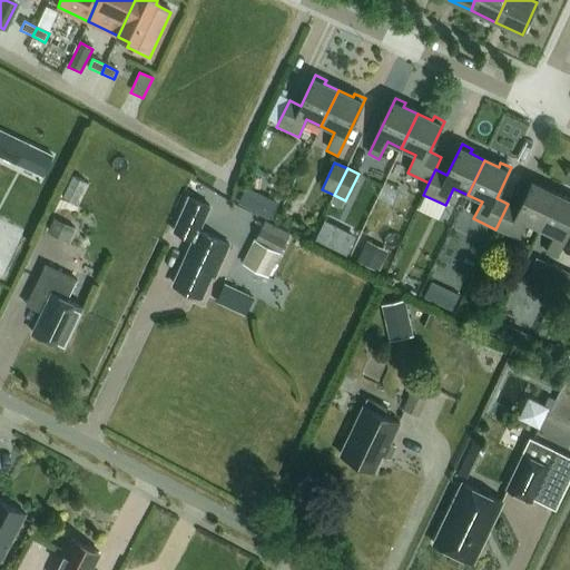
[(76,206),(87,183),(74,176),(62,199),(76,206)]
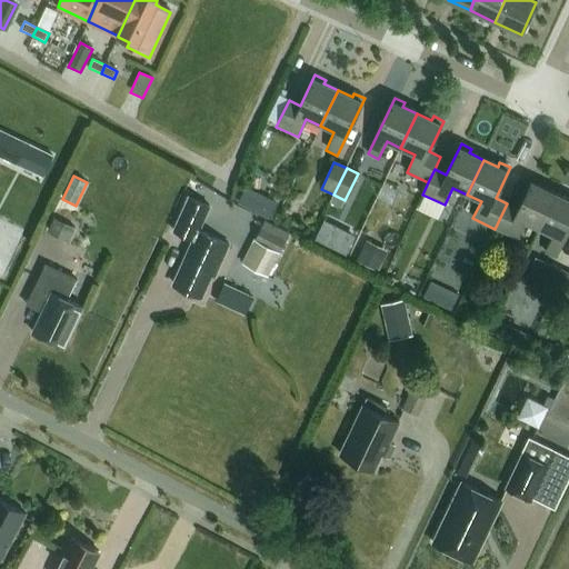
[(539,229),(556,193),(541,187),(543,183),(533,178),(518,209),(507,203),(495,229),(517,239),(525,222),(539,229)]
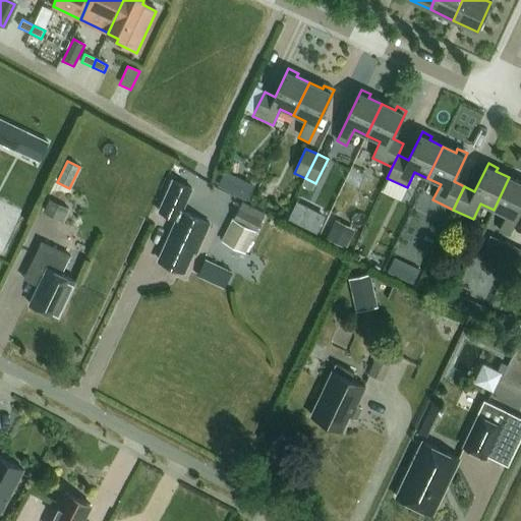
[(520,210),(520,183),(509,177),(494,210),(507,216),(500,231),(509,236),(520,210)]
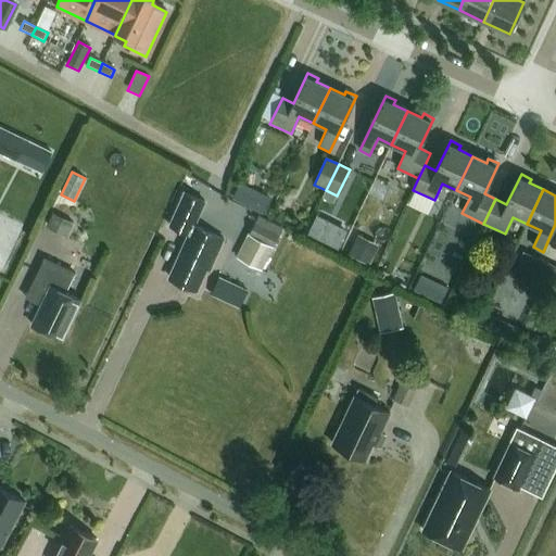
[(188,235),(175,264),(178,265),(171,280),(194,291),(202,274),(203,275),(205,269),(210,270),(224,240),(193,226),(204,202),(185,193),(169,227),(188,235)]
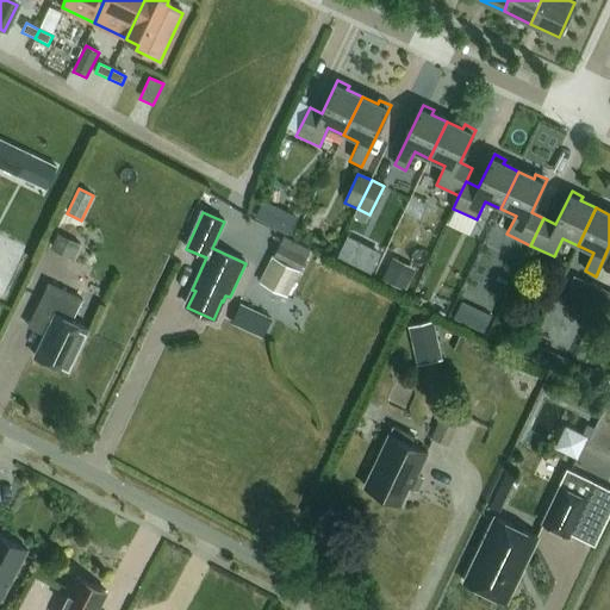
[(74,260),(81,246),(57,232),(49,248),(74,260)]
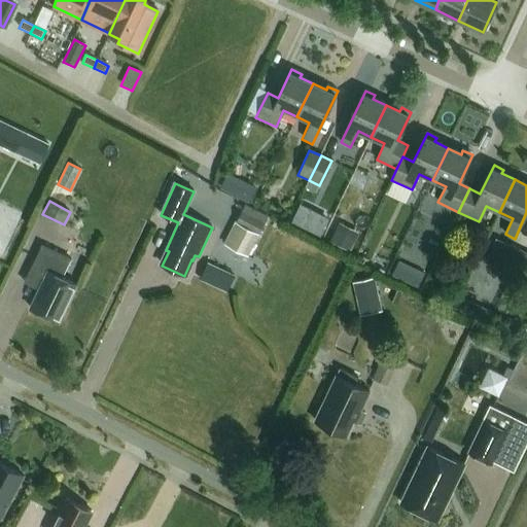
[(307,225),(312,214),(296,207),(291,218),(307,225)]
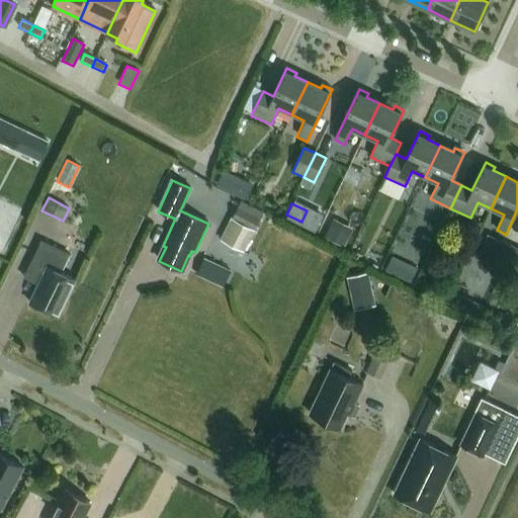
[(259,219),(237,208),(232,219),(254,230),(259,219)]
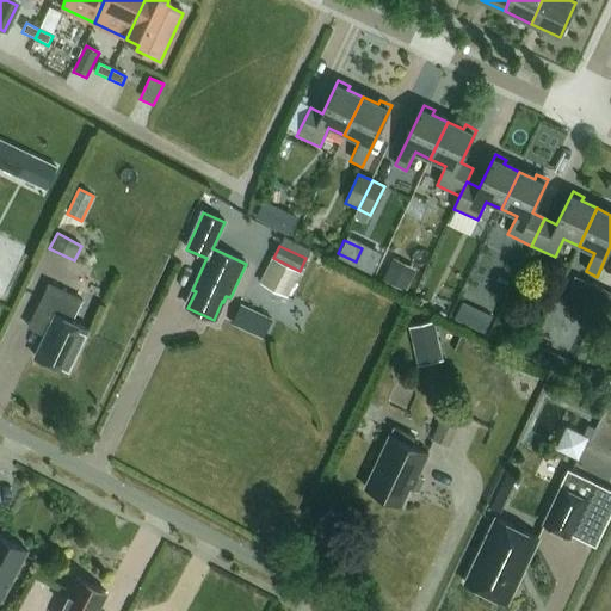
[(408,292),(418,271),(394,259),(384,281),(408,292)]
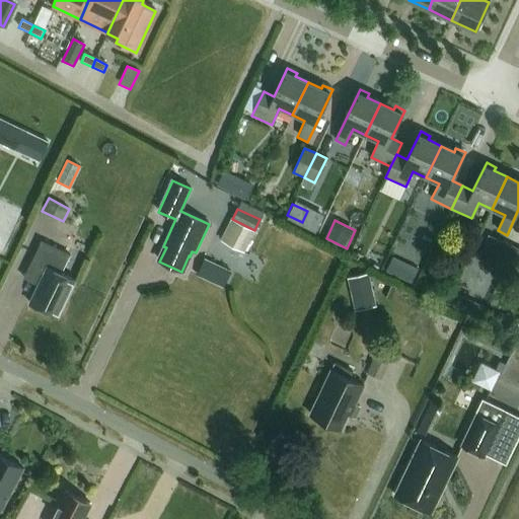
[(70,255),(42,241),(28,269),(43,276),(29,303),(58,317),(75,281),(61,274),(70,255)]
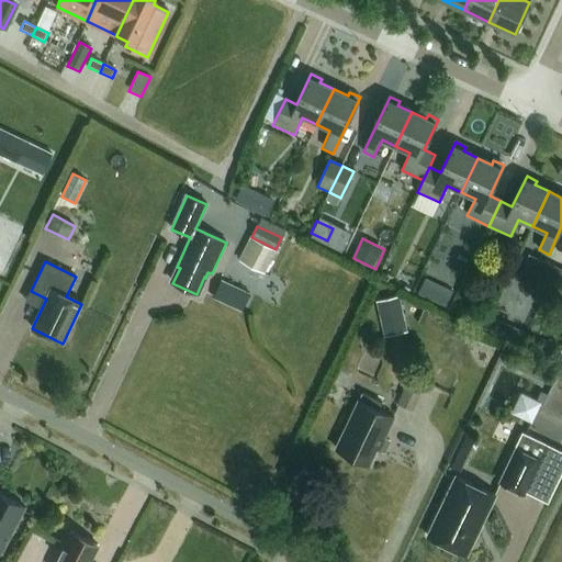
[(546,293),(558,267),(546,261),(534,288),(546,293)]
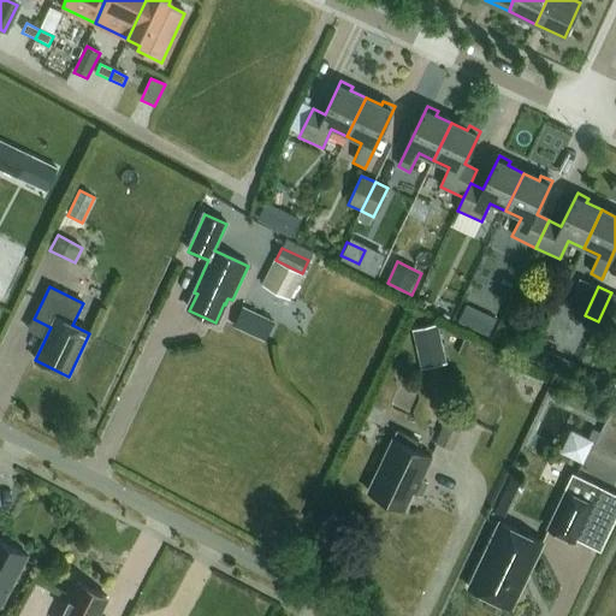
[(598,321),(611,327),(615,317),(615,295),(611,292),(598,321)]
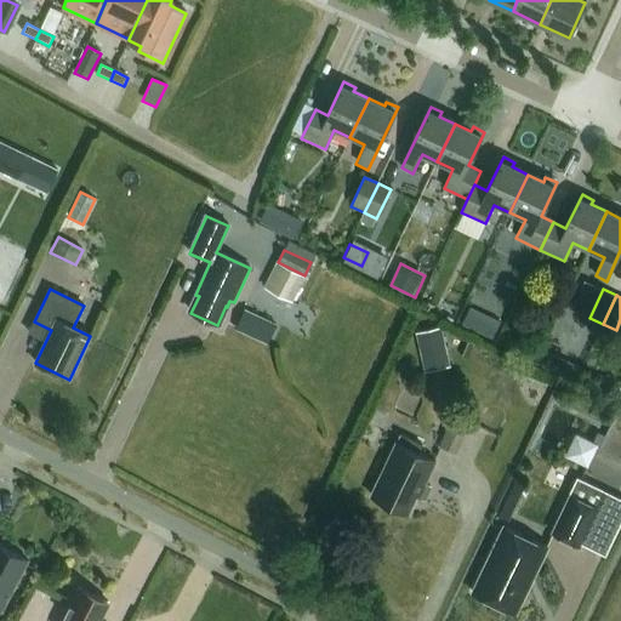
[(491,340),(500,323),(469,308),(461,325),(491,340)]
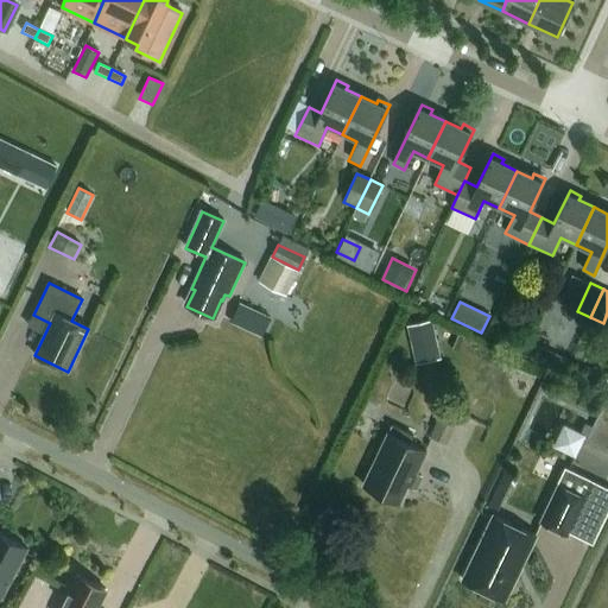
[(407,328),(412,347),(437,341),(432,322),(407,328)]
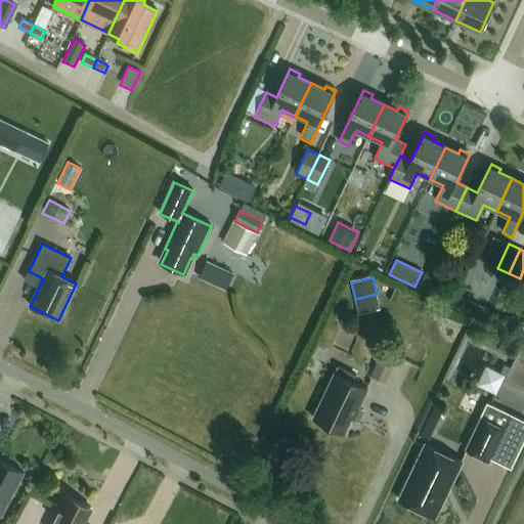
[(383,349),(369,377),(384,383),(396,355),(383,349)]
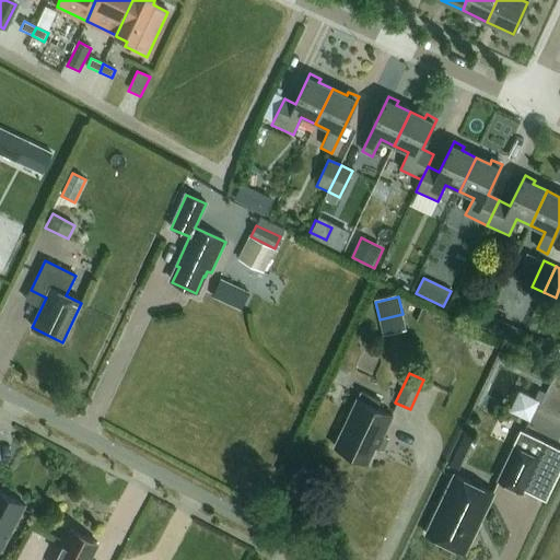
[(520,388),(511,410),(534,419),(543,397),(520,388)]
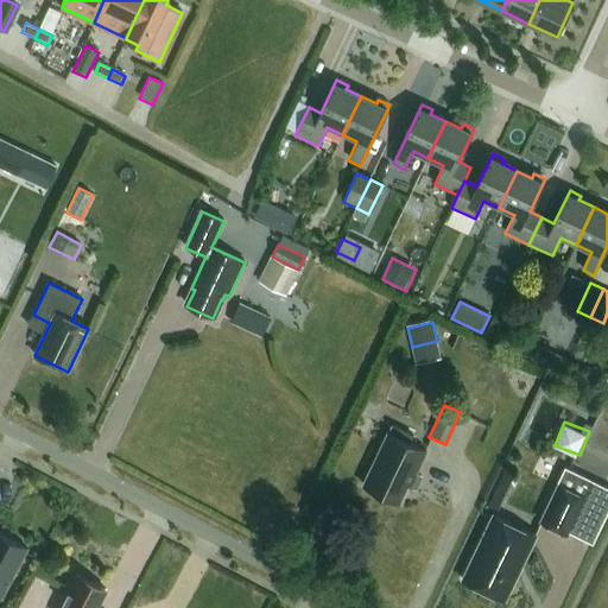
[(362,485),(399,501),(407,483),(409,485),(424,450),(407,442),(411,434),(390,424),(362,485)]
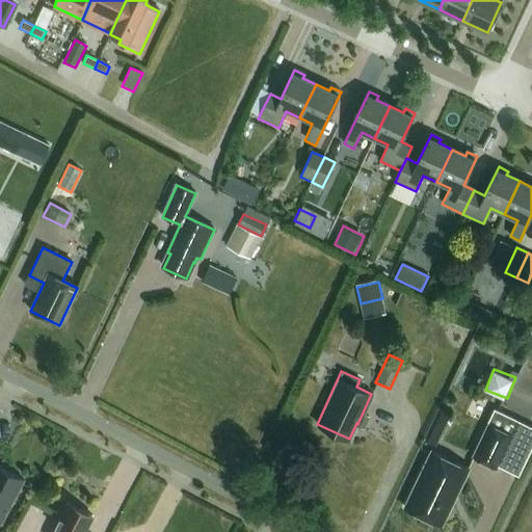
[(443,414),(428,444),(435,448),(450,418),(443,414)]
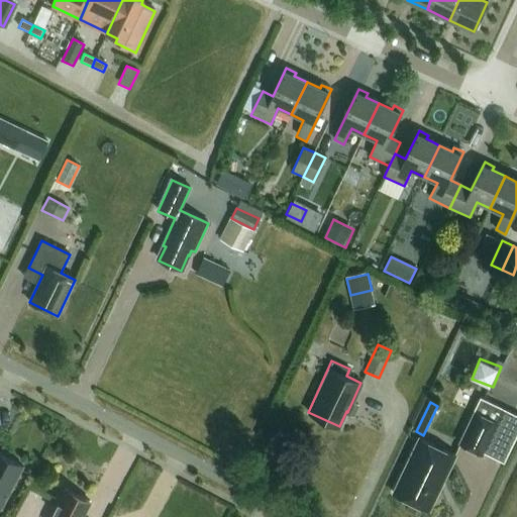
[(475,411),(459,444),(485,456),(501,423),(475,411)]
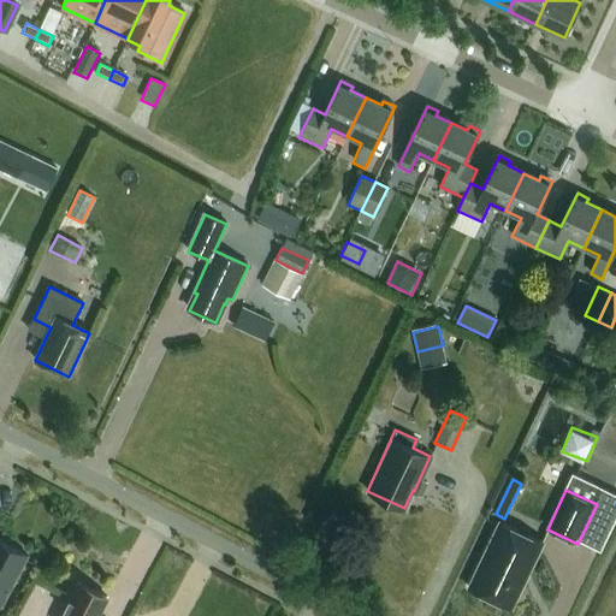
[(511,609),(543,544),(499,522),(468,588),(511,609)]
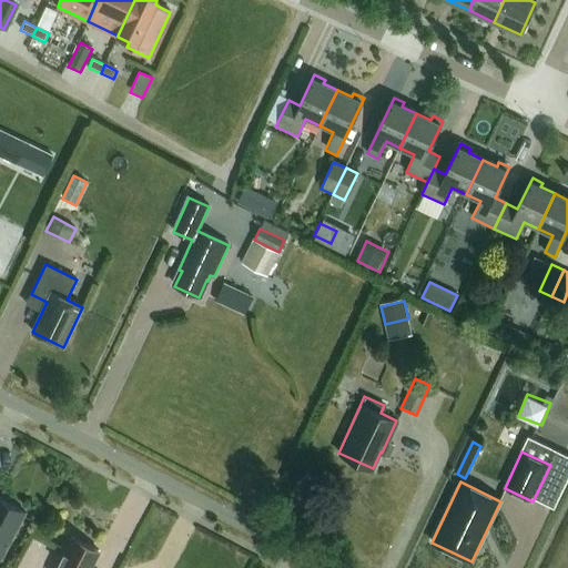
[(0,557),(1,558),(26,514),(0,499),(0,557)]
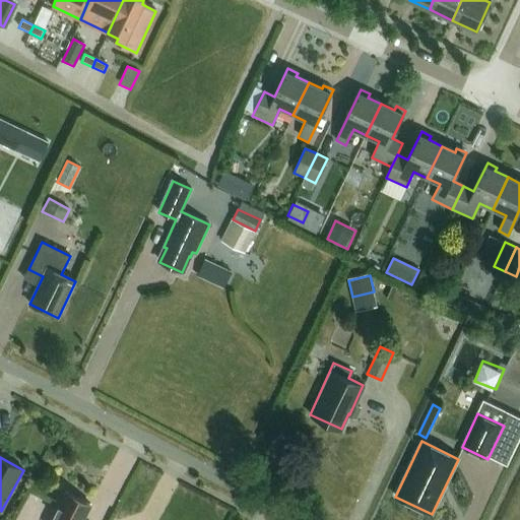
[(82,519),(90,505),(66,493),(51,519),(82,519)]
